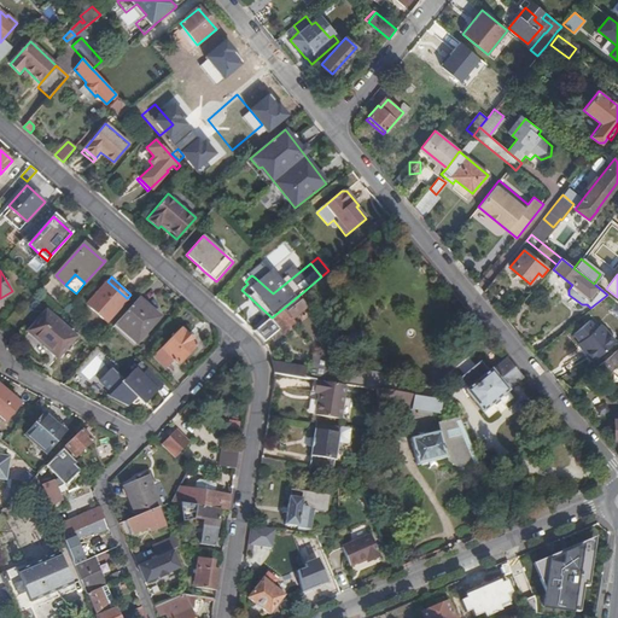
[(127,298),(108,281),(87,304),(106,321),(127,298)]
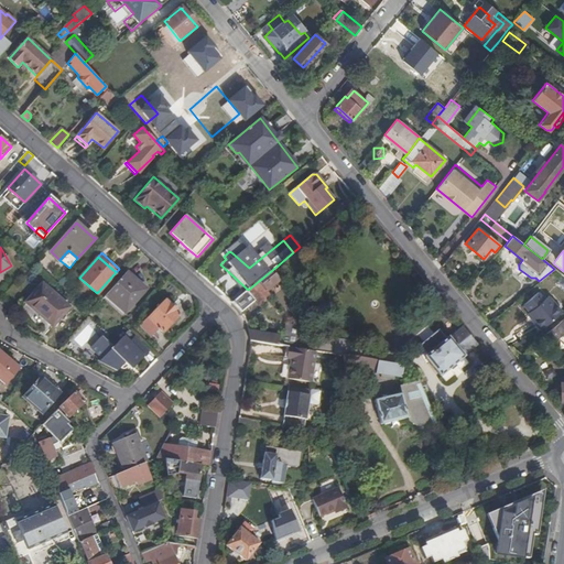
[(283,273),(278,266),(248,290),(240,296),(232,303),(241,312),(249,305),(252,308),(269,295),(266,292),(268,291),(280,281),(278,278),(283,273)]
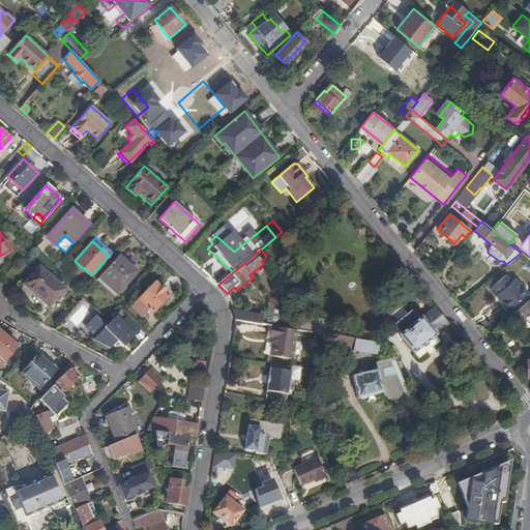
[(99,277),(117,294),(138,272),(119,256),(99,277)]
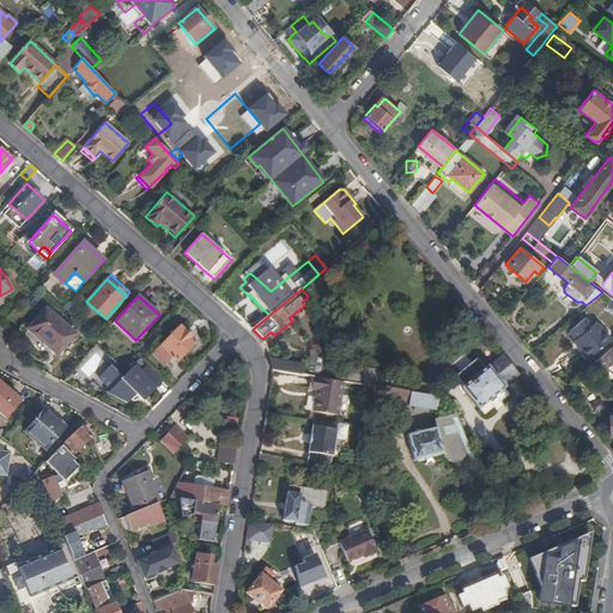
[(59,354),(77,334),(47,308),(29,328),(59,354)]
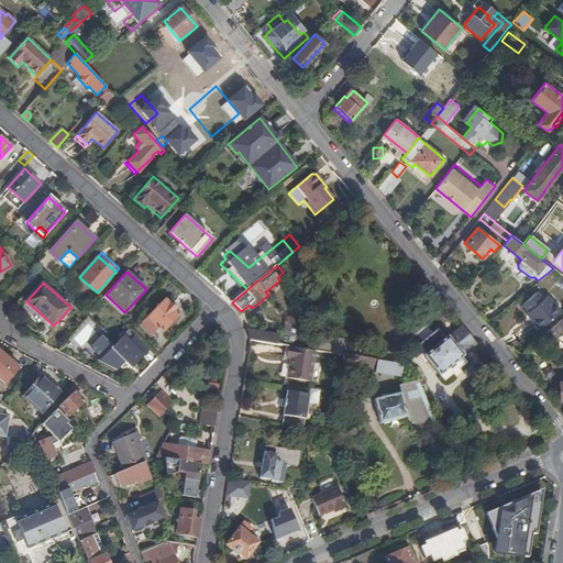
[(543,298),(537,290),(521,304),(532,318),(531,319),(539,329),(561,311),(547,295),(543,298)]
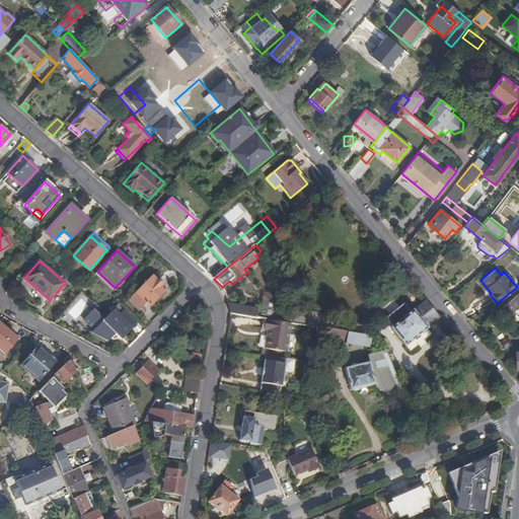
[(113,291),(115,288),(97,272),(94,275),(113,291)]
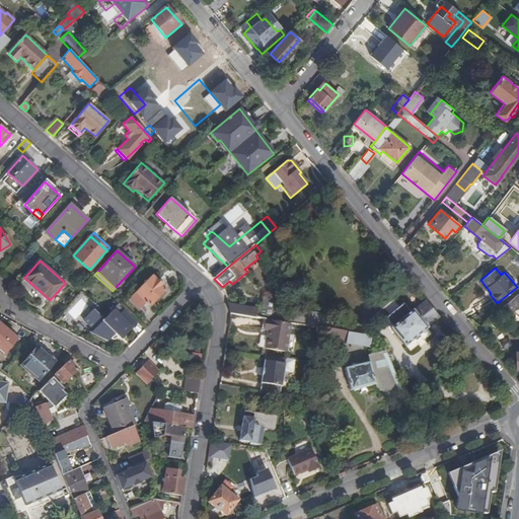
[(165,290),(152,276),(136,292),(135,293),(134,294),(129,299),(138,309),(145,302),(149,306),(165,290)]
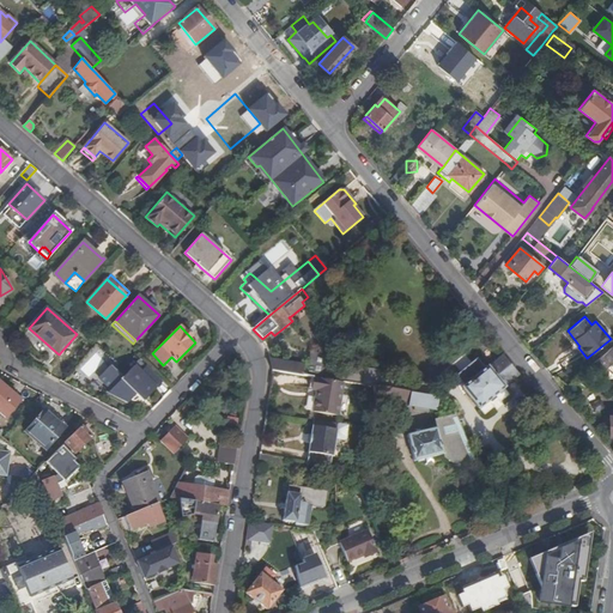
[(612,351),(611,349),(589,365),(598,375),(612,360),(612,351)]
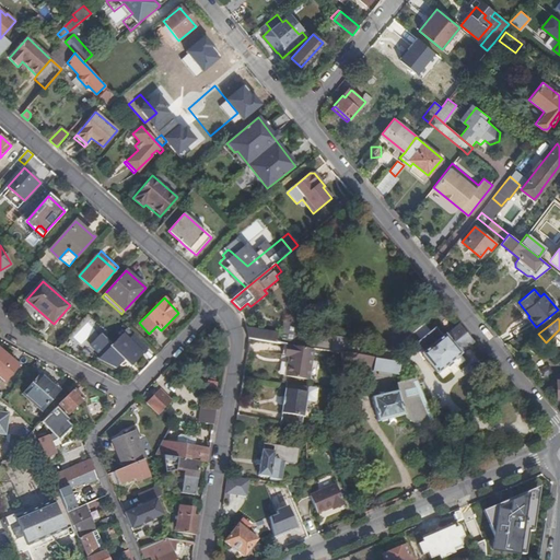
[(282,334),(281,343),(286,345),(298,346),(299,338),(301,324),(284,322),(282,334)]
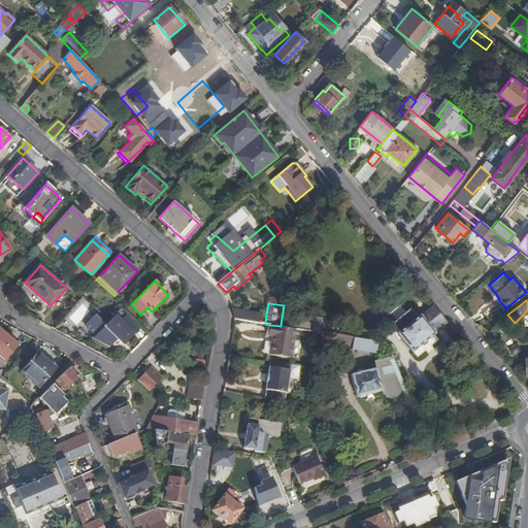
[(396,320),(405,312),(400,305),(391,312),(396,320)]
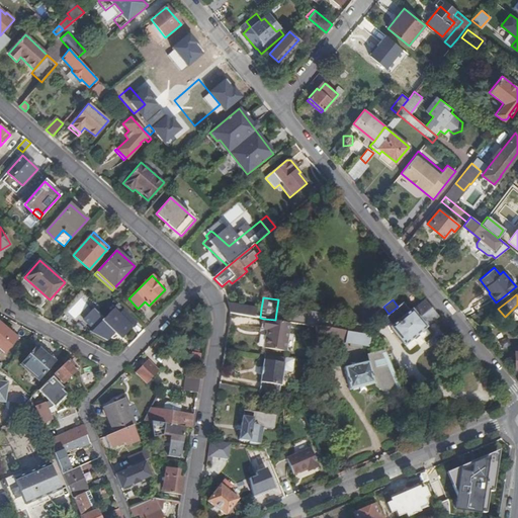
[(438,316),(425,299),(413,311),(412,310),(410,312),(403,304),(385,318),(393,326),(390,328),(405,345),(426,327),(426,326),(438,316)]
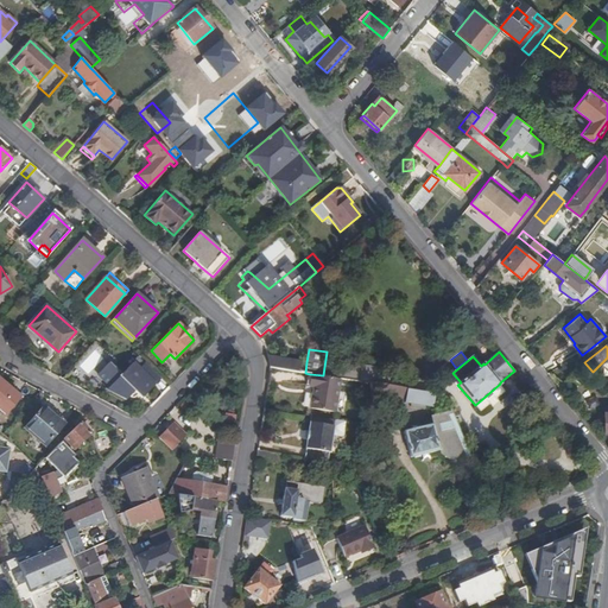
[(270,367),(299,372),(301,361),(270,356),(270,367)]
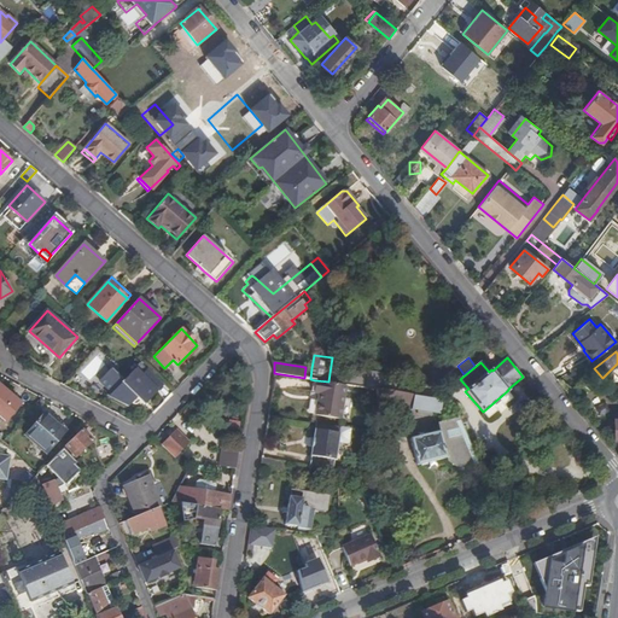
[(145,404),(165,384),(149,368),(143,374),(135,368),(124,380),(111,368),(99,380),(112,392),(109,395),(129,406),(132,403),(133,403),(134,403),(135,403),(136,403),(138,403),(139,403),(141,401),(145,404)]
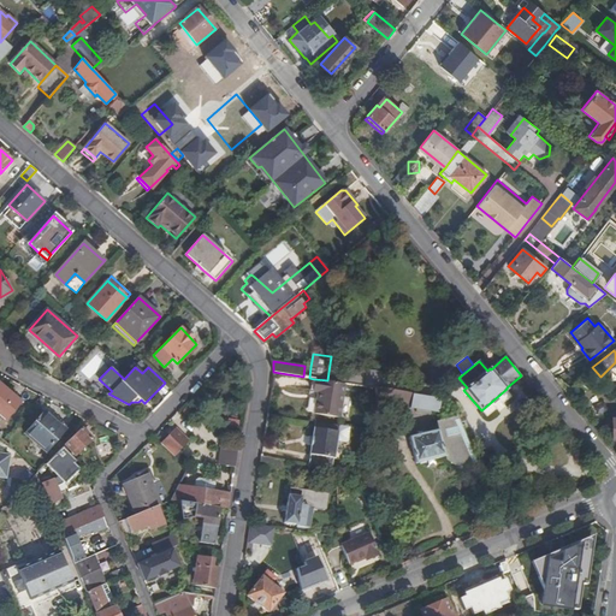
[(329,372),(327,380),(345,383),(375,388),(394,391),(396,375),(367,371),(366,378),(359,377),(329,372)]
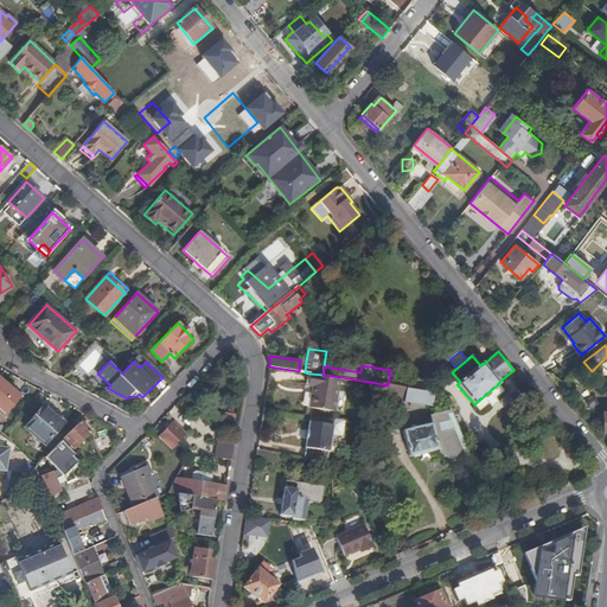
[(334,411),(340,377),(323,375),(310,374),(310,375),(308,384),(307,385),(313,387),(310,408),(334,411)]
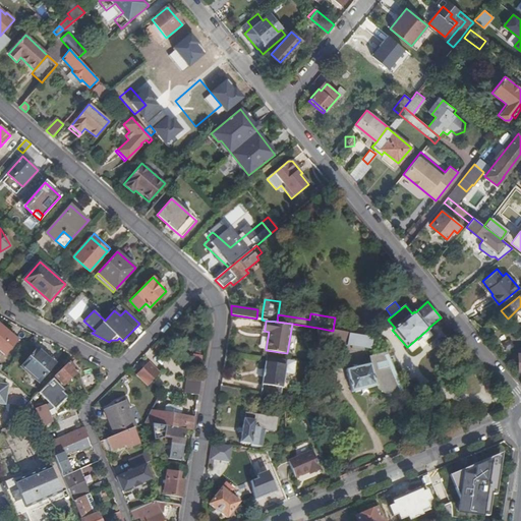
[(0,351),(4,355),(17,340),(0,325),(0,351)]
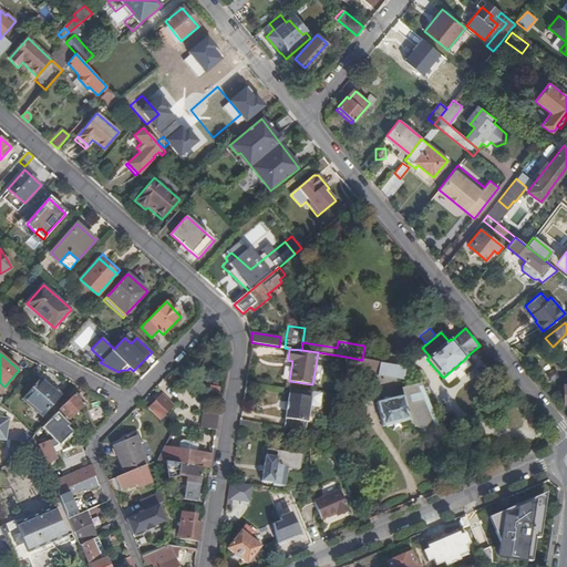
[(348,372),(378,377),(380,363),(362,360),(346,357),(348,372)]
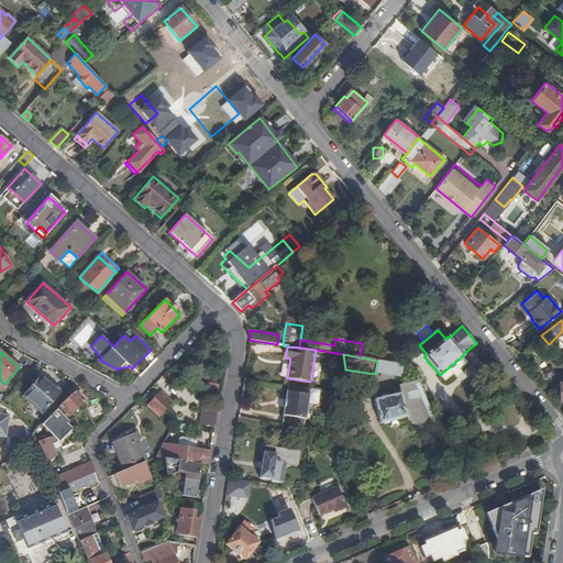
[(408,370),(409,365),(377,361),(375,374),(375,377),(379,378),(379,382),(393,383),(393,381),(400,382),(403,370),(408,370)]
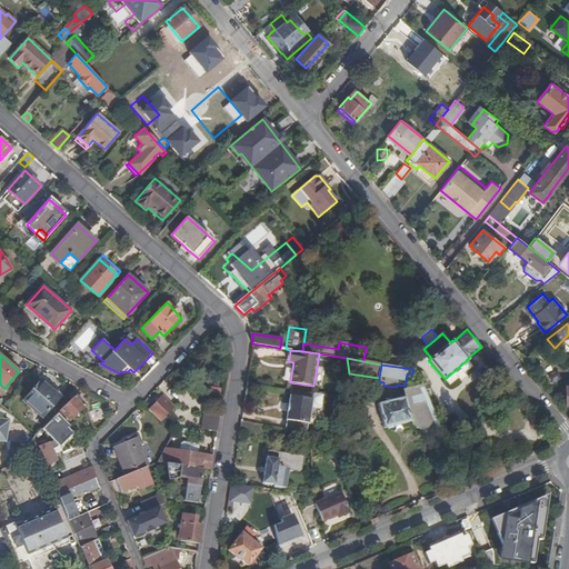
[(550,382),(561,379),(558,371),(547,376),(550,382)]
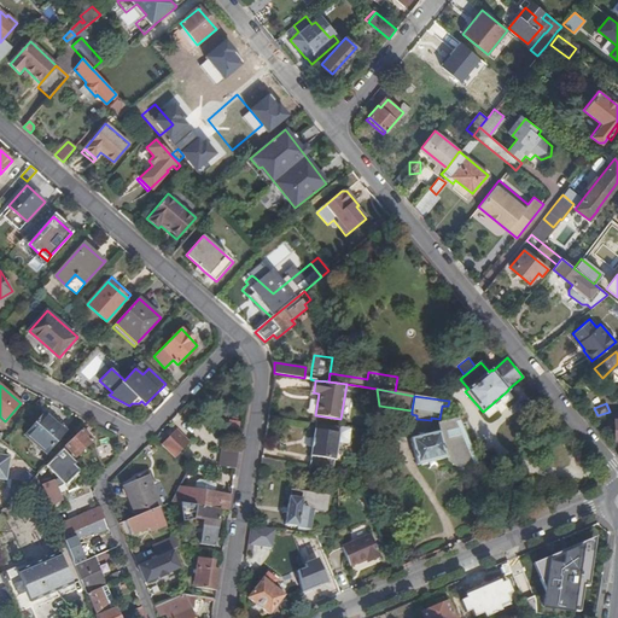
[(45,413),(24,435),(45,454),(65,431),(45,413)]
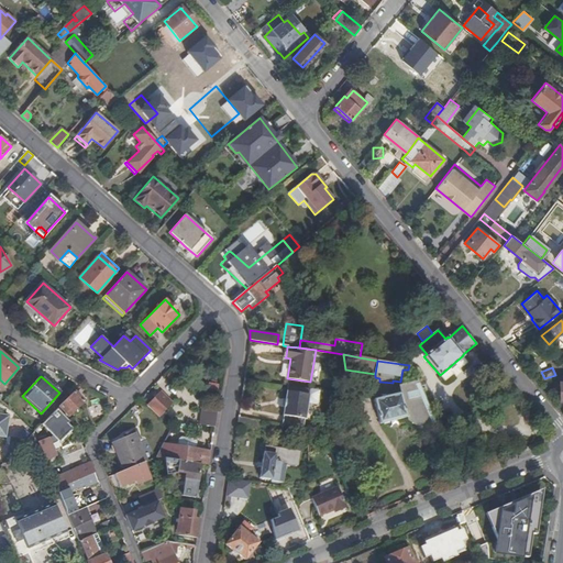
[(434,426),(438,426),(437,422),(419,379),(399,385),(401,393),(407,417),(408,420),(409,420),(411,421),(415,422),(419,424),(421,426),(423,426),(427,427),(429,427),(431,427),(433,427),(434,426)]
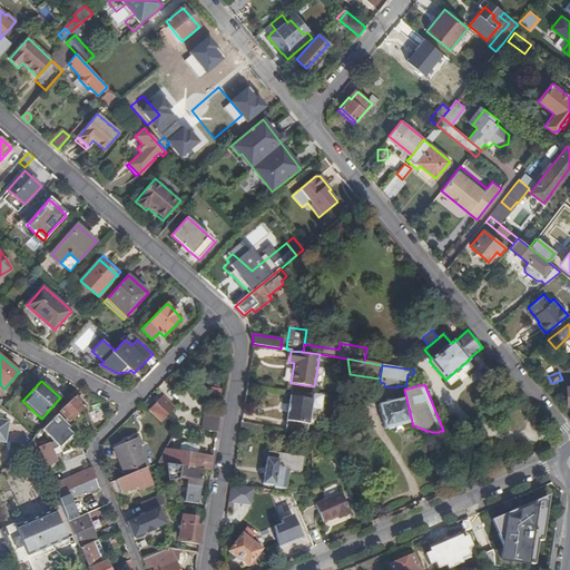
[(212,386),(208,396),(218,400),(222,391),(212,386)]
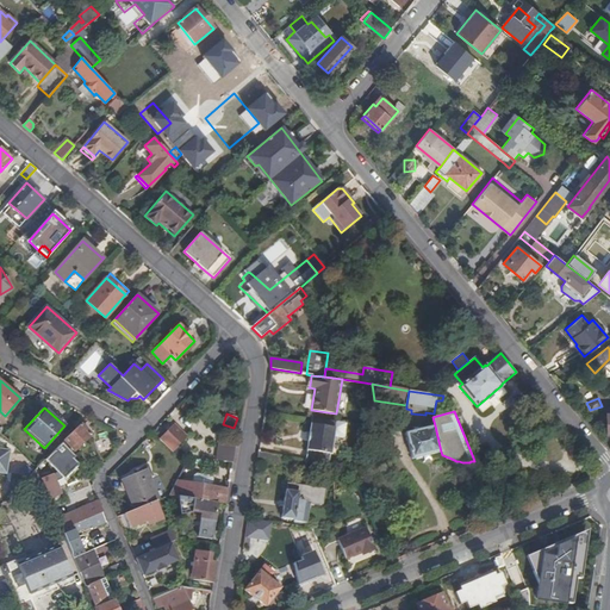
[(309,441),(306,459),(330,464),(334,437),(336,421),(312,417),(310,433),(309,441)]
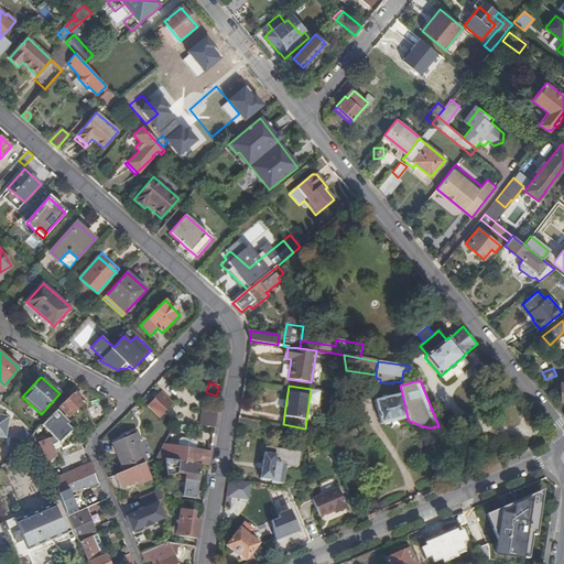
[(311,389),(308,404),(318,405),(321,391),(311,389)]
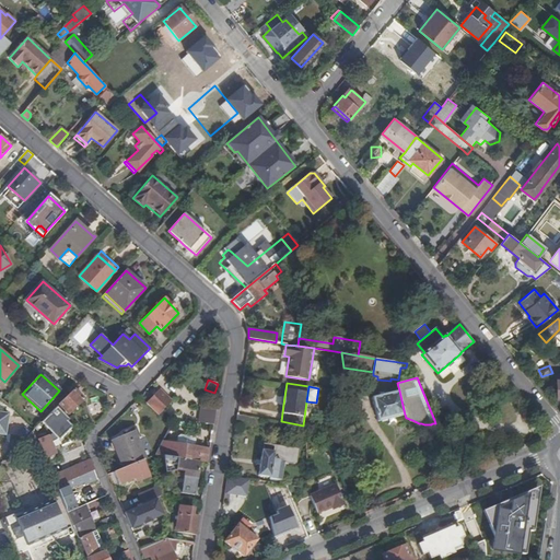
[(58,406),(59,408),(61,406),(69,413),(83,399),(74,389),(58,406)]
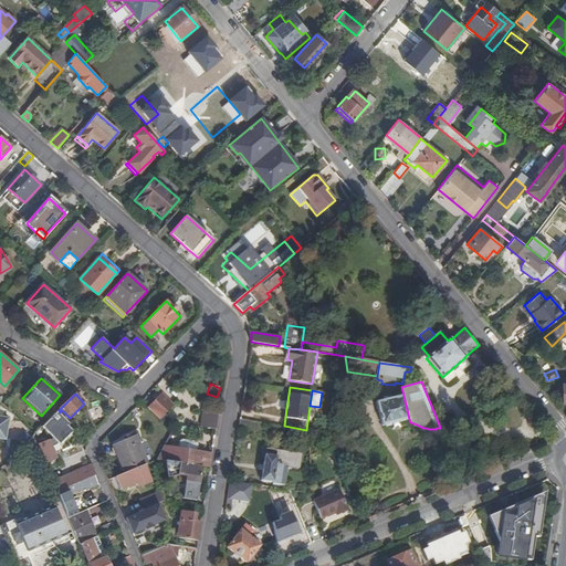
[(161,394),(147,407),(159,419),(164,415),(174,405),(161,394)]
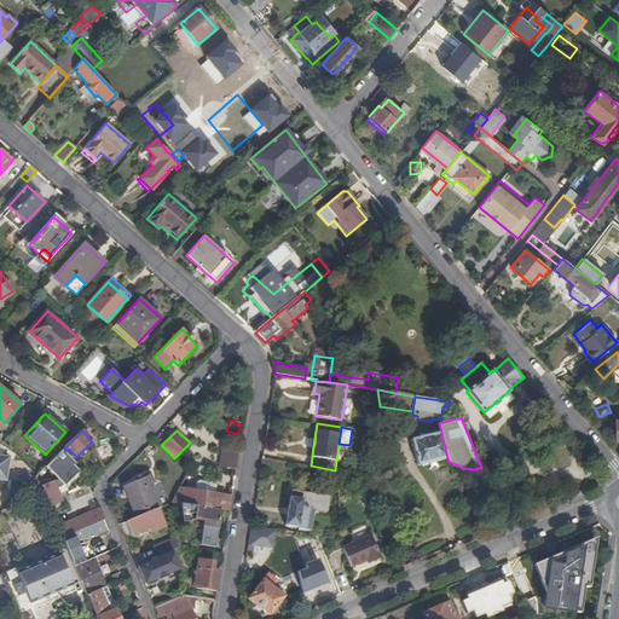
[(441,432),(411,439),(418,466),(447,458),(441,432)]
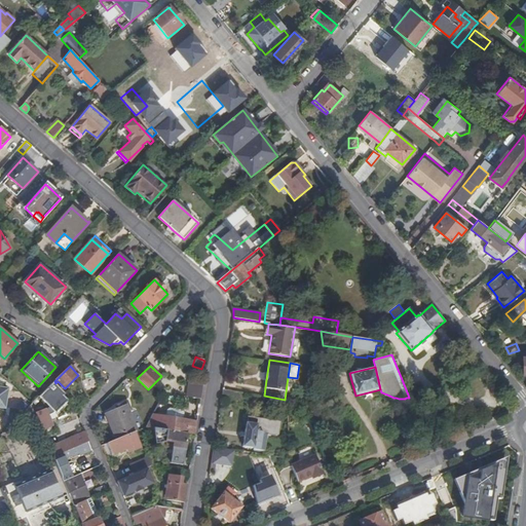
[(203,381),(190,378),(188,398),(200,400),(203,381)]
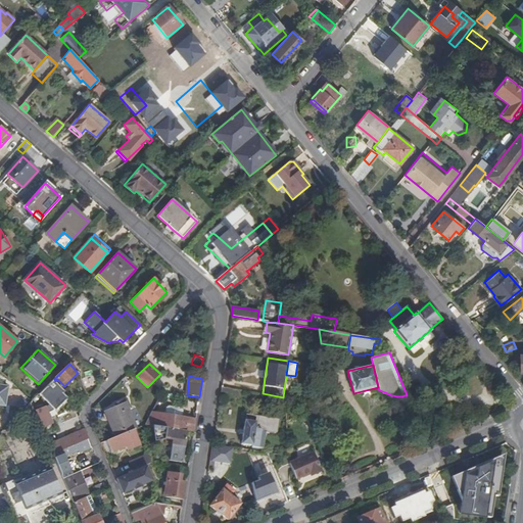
[(36,411),(54,454),(63,449),(69,447),(87,439),(89,439),(85,429),(64,437),(58,438),(42,399),(59,385),(55,381),(54,379),(42,391),(32,401),(36,411)]
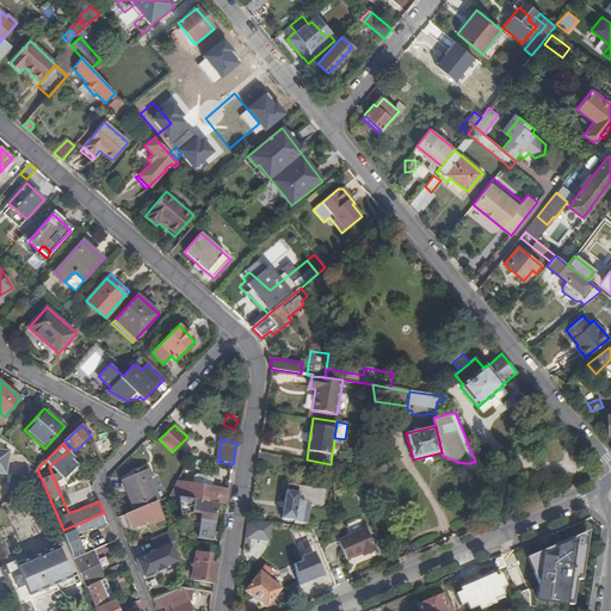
[(184,455),(177,448),(172,452),(179,460),(184,455)]
